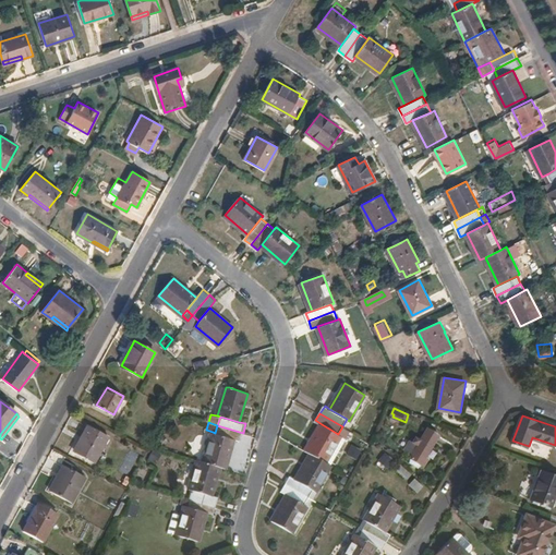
[(84,438),(76,453),(95,462),(109,436),(88,424),(82,436),(84,438)]
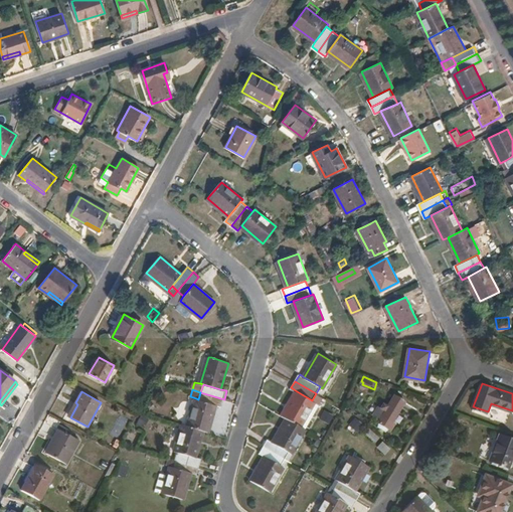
[(287,417),(306,429),(319,404),(312,400),(297,391),(283,414),(287,417)]
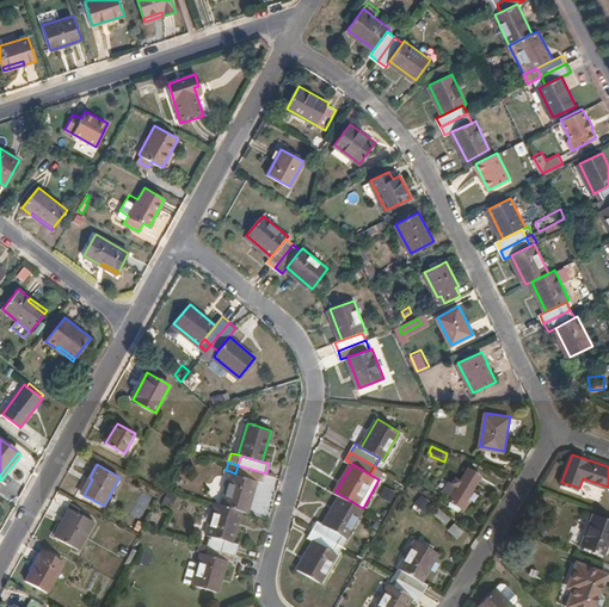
[(257,479),(265,482),(266,474),(238,465),(235,474),(257,479)]
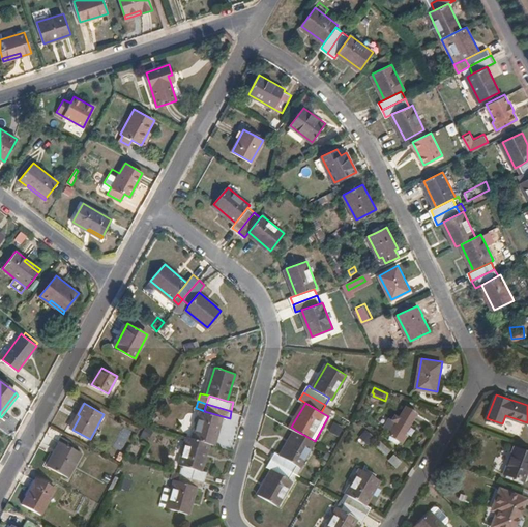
[(406,433),(418,412),(407,406),(401,416),(397,414),(393,418),(391,417),(385,427),(391,431),(390,434),(391,435),(390,438),(398,443),(402,440),(404,442),(408,435),(406,433)]
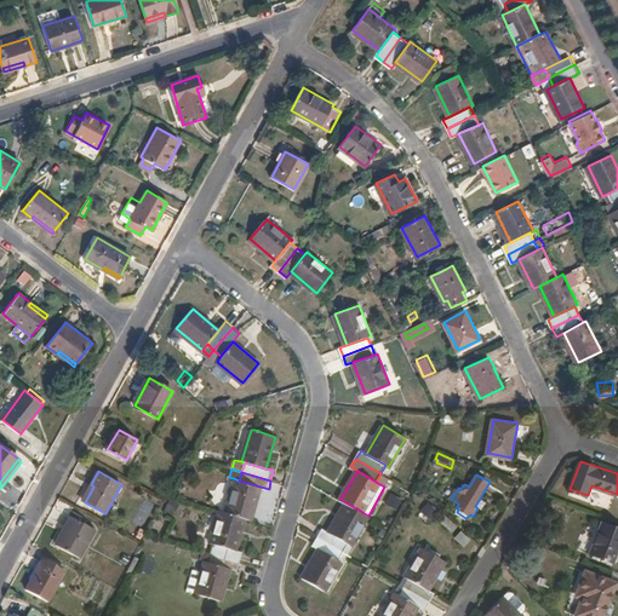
[(227,512),(245,517),(252,519),(261,487),(239,481),(236,479),(227,512)]
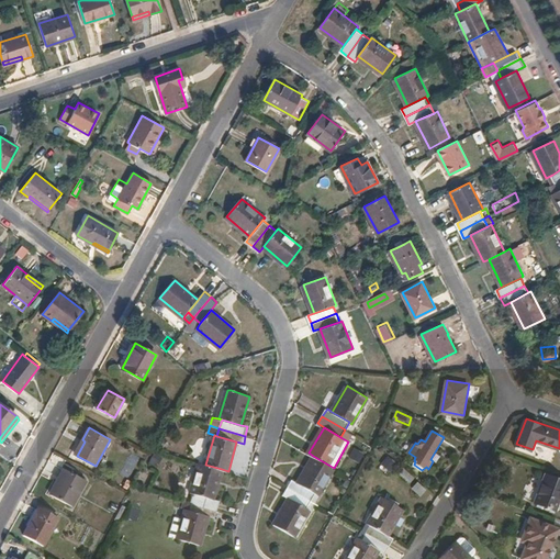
[(75,454),(77,456),(85,442),(82,439),(75,454)]
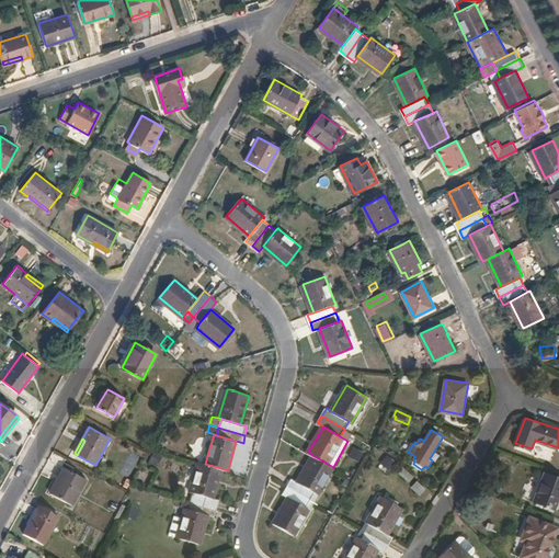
[(352,443),(349,457),(345,456),(342,466),(355,470),(363,446),(352,443)]
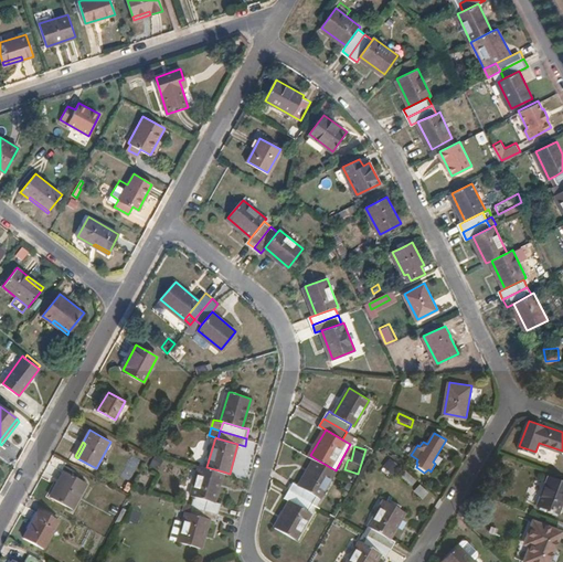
[(383,465),(391,472),(400,462),(391,455),(383,465)]
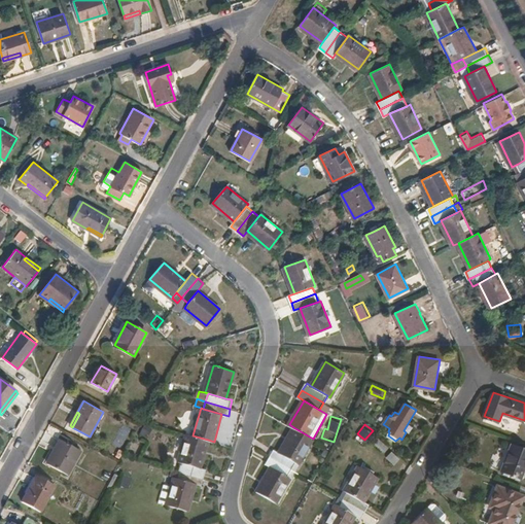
[(280,452),(296,461),(299,463),(313,439),(293,427),(280,452)]
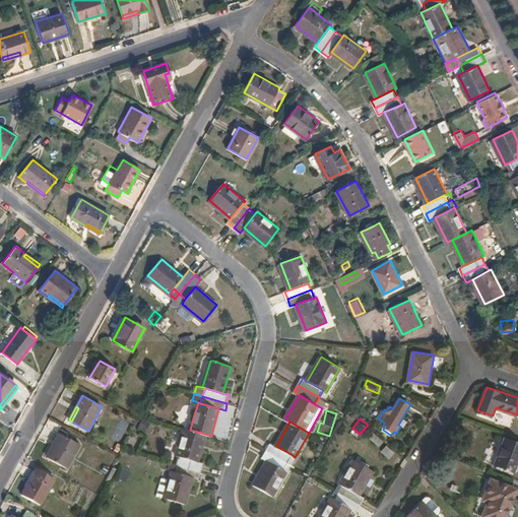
[(180,456),(198,461),(205,434),(190,430),(185,429),(177,455),(180,456)]
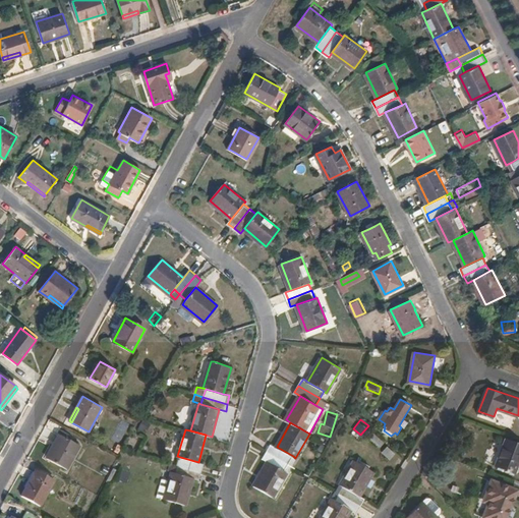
[(380,446),(386,440),(378,432),(371,439),(380,446)]
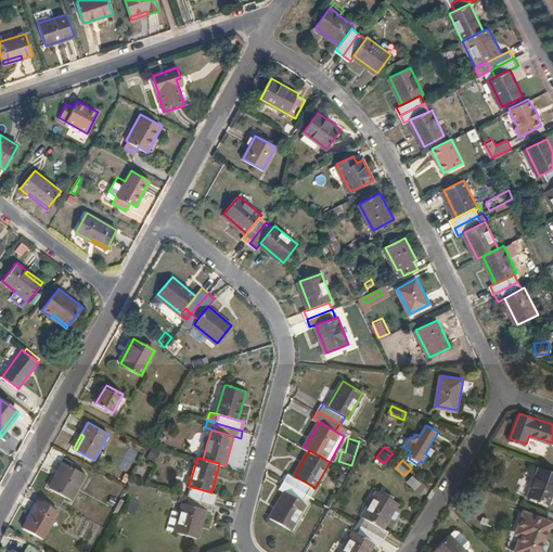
[(61,472),(51,488),(72,499),(86,474),(63,462),(59,471),(61,472)]
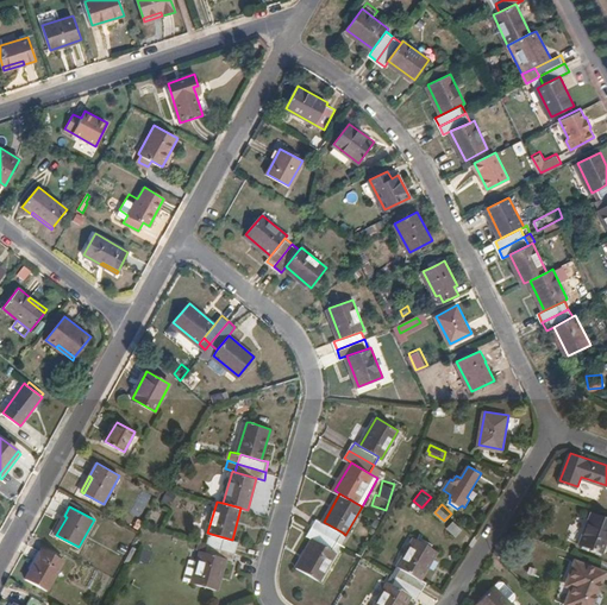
[(604,550),(606,542),(606,517),(593,512),(581,543),(604,550)]
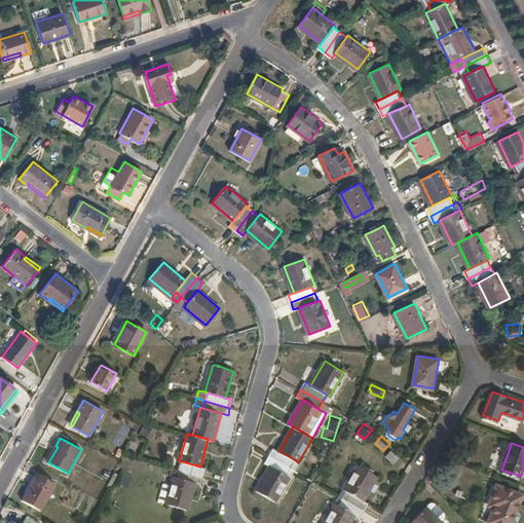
[(46,460),(48,462),(58,447),(55,446),(46,460)]
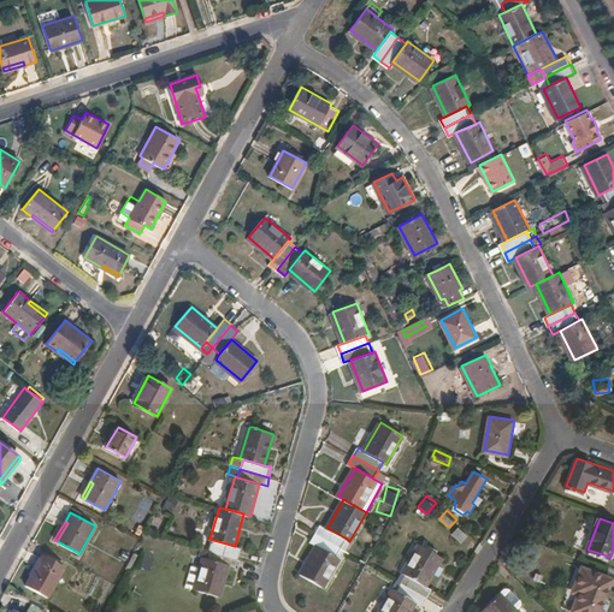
[(459,523),(452,532),(462,540),(468,532),(459,523)]
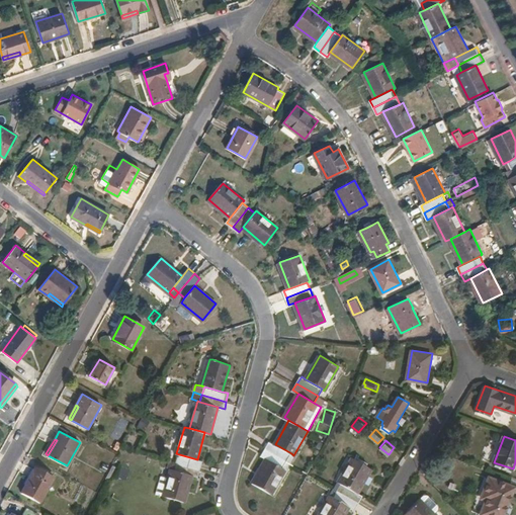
[(265,448),(287,460),(291,453),(275,444),(270,441),(265,448)]
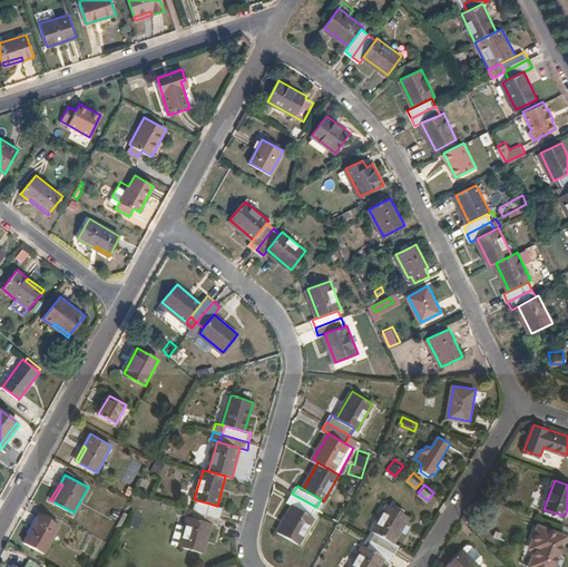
[(294,505),(312,516),(316,507),(292,494),(287,501),(294,505)]
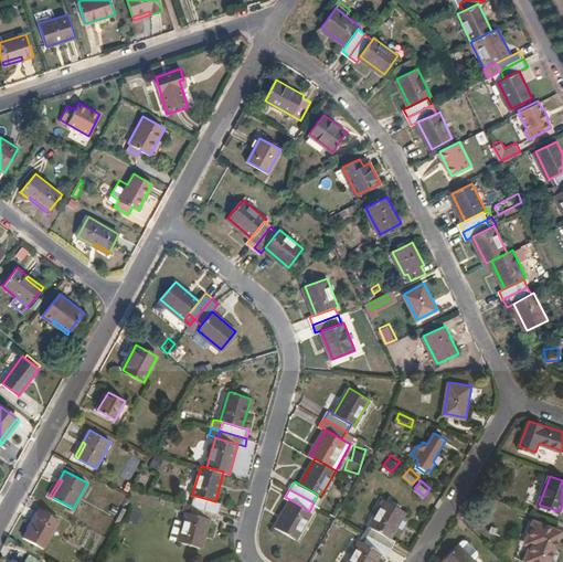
[(192,505),(220,511),(222,502),(215,501),(195,496),(192,505)]
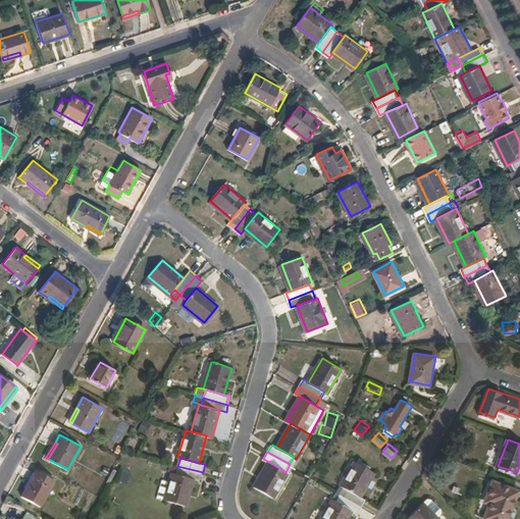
[(345,487),(361,496),(375,472),(362,465),(356,461),(342,485),(345,487)]
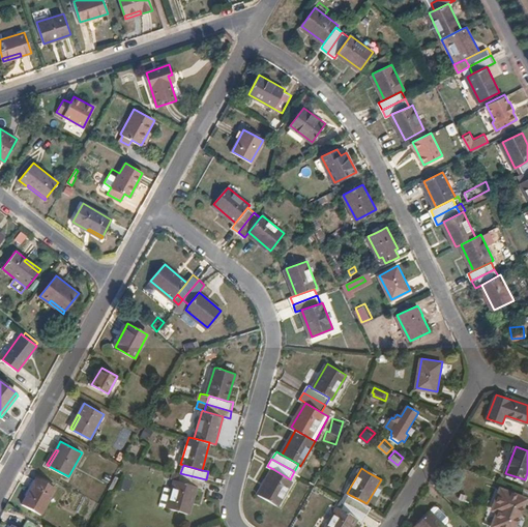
[(113,488),(120,473),(111,469),(97,498),(101,499),(108,485),(113,488)]
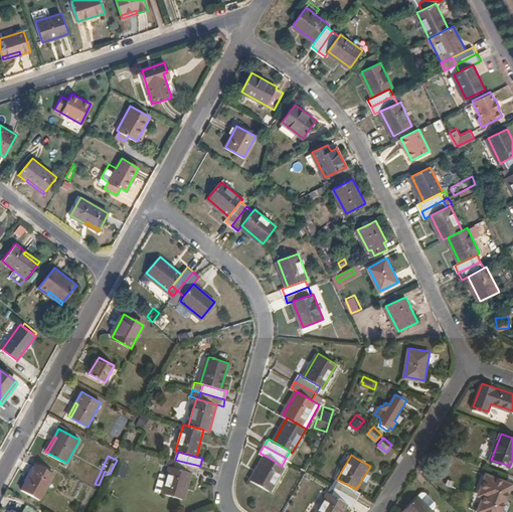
[(251,479),(270,490),(284,467),(282,466),(266,456),(251,479)]
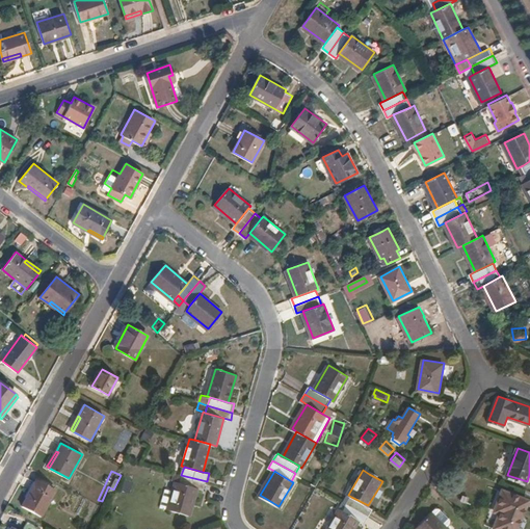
[(197,487),(204,490),(207,481),(181,475),(180,481),(197,487)]
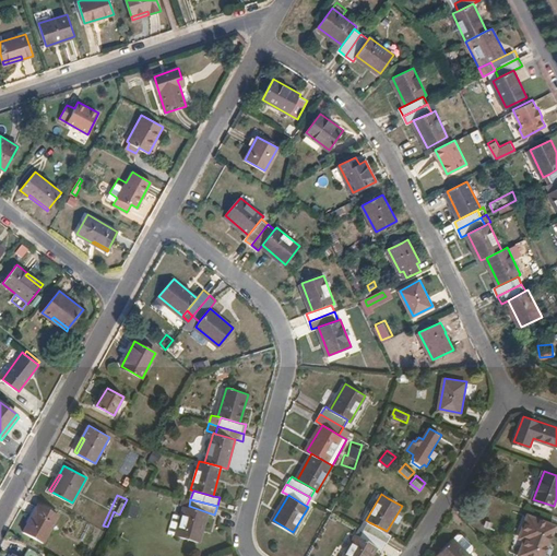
[(59,515),(51,510),(44,506),(39,504),(24,531),(44,542),(59,515)]
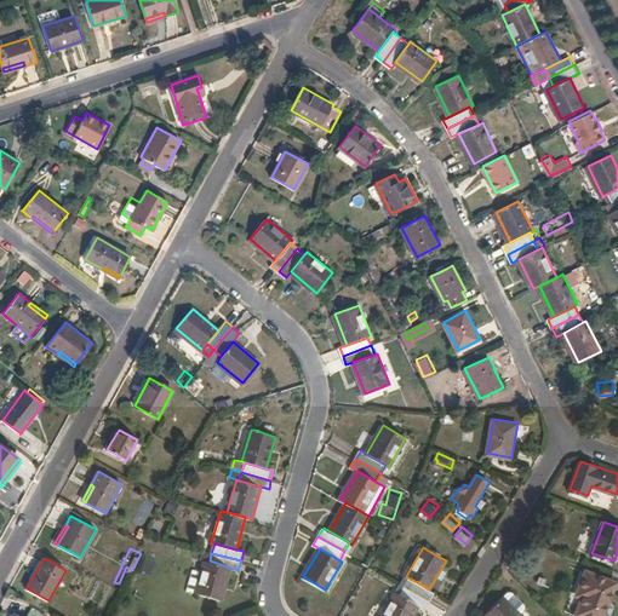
[(222,599),(230,568),(210,560),(206,559),(196,593),(210,597),(222,599)]
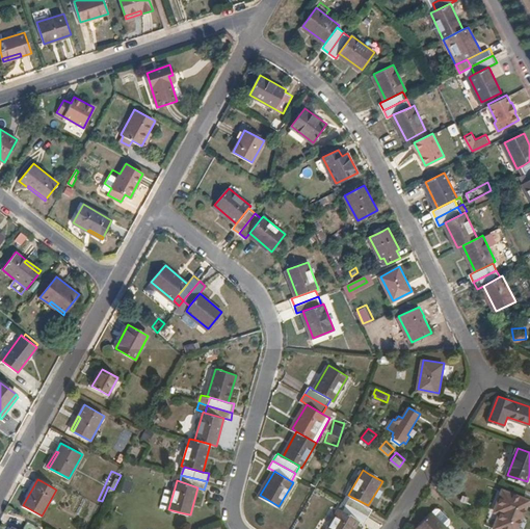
[(504,502),(500,512),(495,527),(499,528),(517,528),(529,500),(503,490),(499,501),(504,502)]
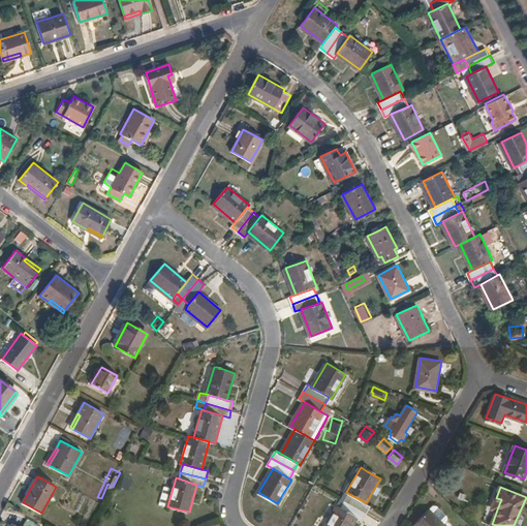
[(344,500),(367,514),(371,505),(366,502),(349,494),(344,500)]
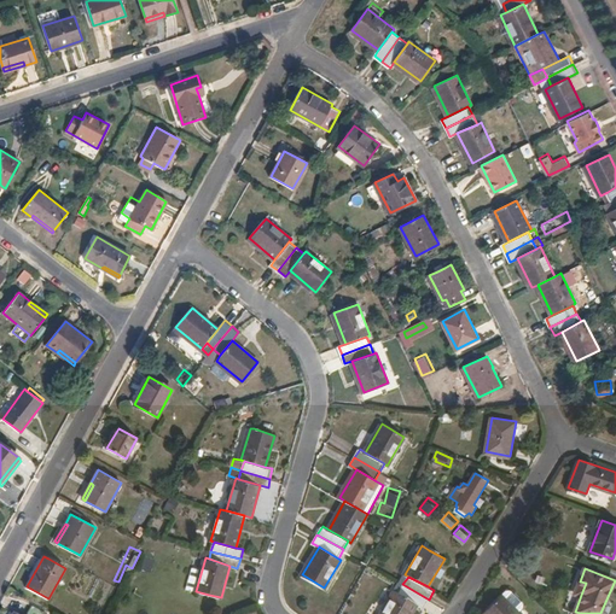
[(575,592),(581,595),(586,583),(580,582),(575,592)]
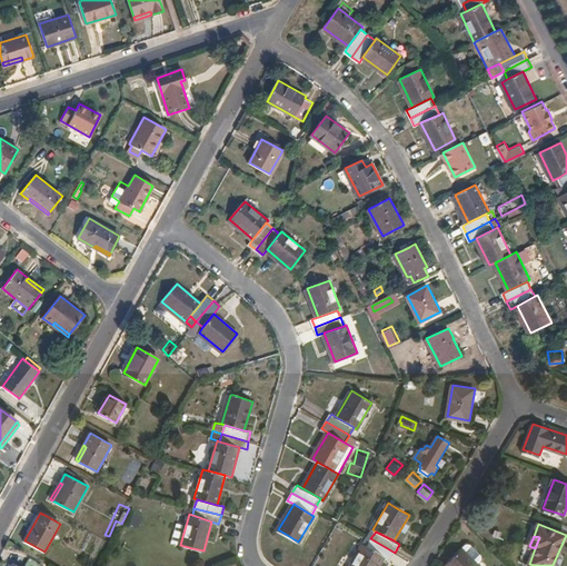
[(384,556),(390,559),(395,553),(370,538),(366,546),(384,556)]
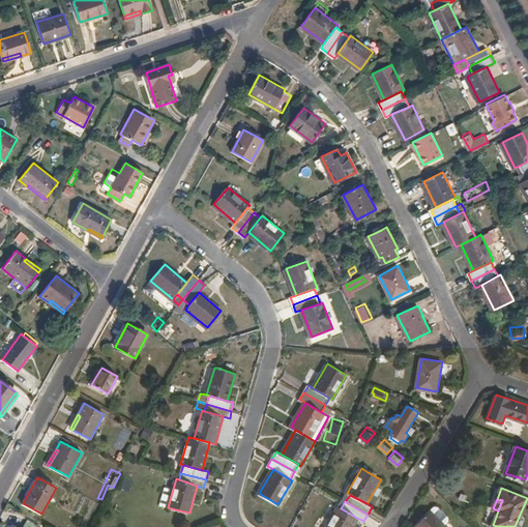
[(352,526),(357,518),(341,508),(339,506),(326,526),(352,526)]
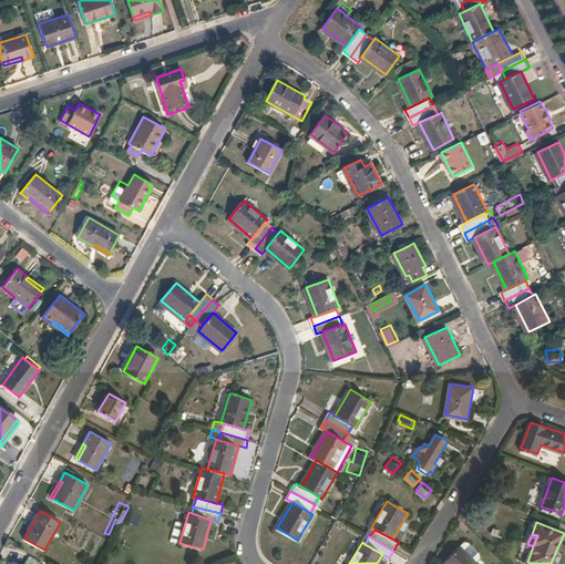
[(465,542),(461,546),(476,562),(481,557),(481,553),(470,542),(465,542)]
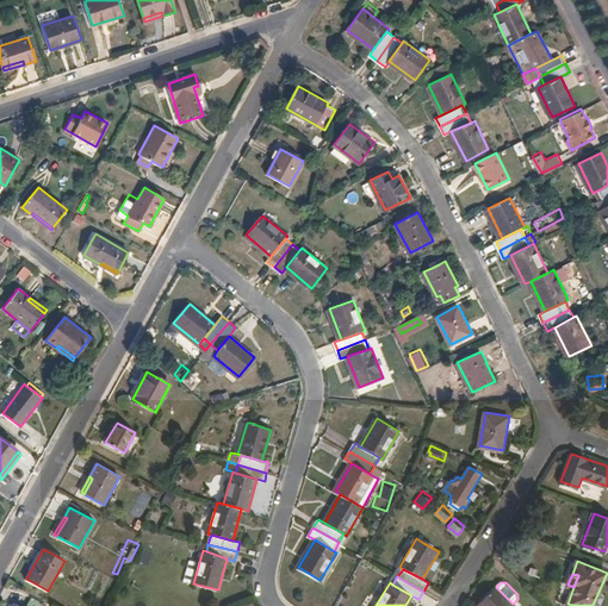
[(496,587),(495,587),(477,605),(478,605),(514,605),(513,604),(496,587)]
